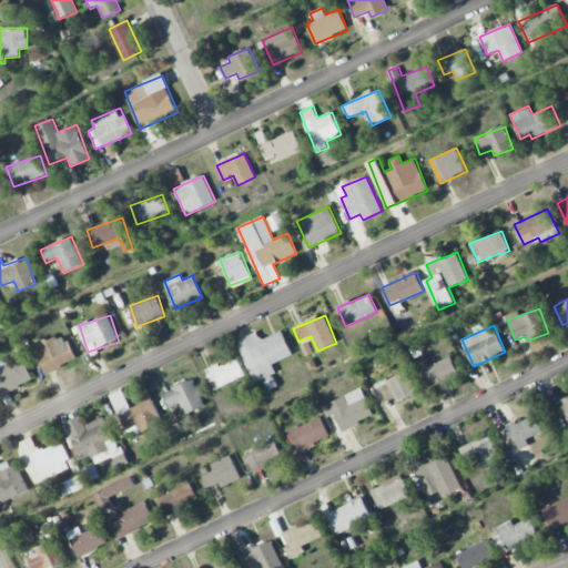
[(272,364),(293,355),(282,331),(260,341),(256,332),(237,341),(255,383),(276,374),(272,364)]
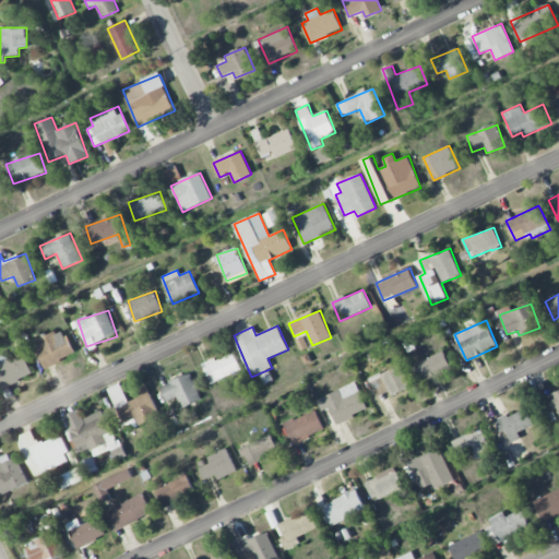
[(75,355),(64,329),(33,341),(44,368),(75,355)]
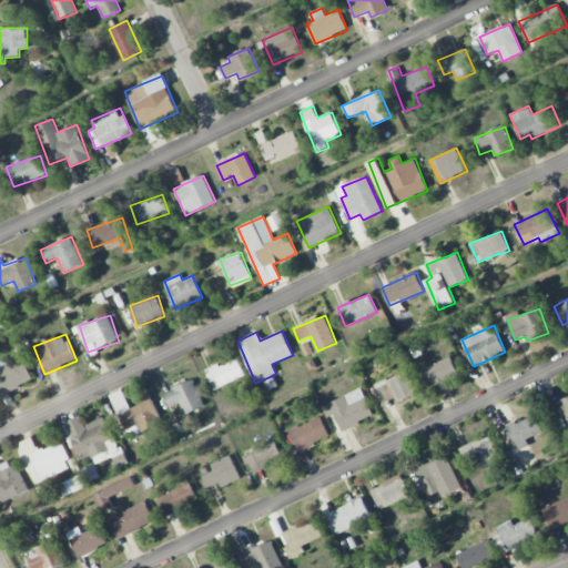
[(305,356),(314,353),(310,342),(302,345),(305,356)]
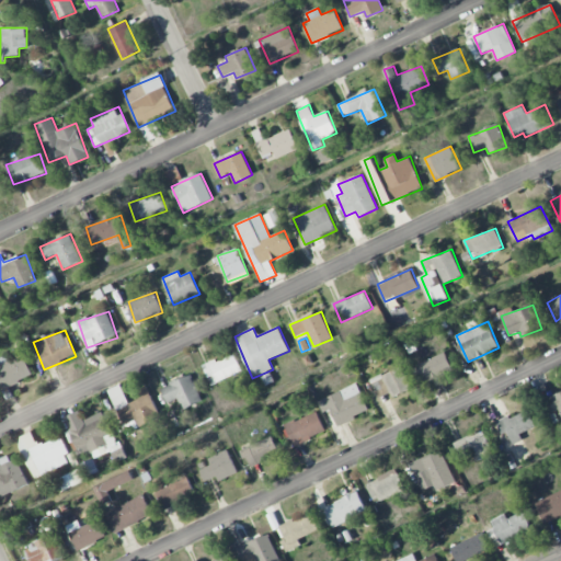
[(204,366),(212,385),(242,371),(235,353),(204,366)]
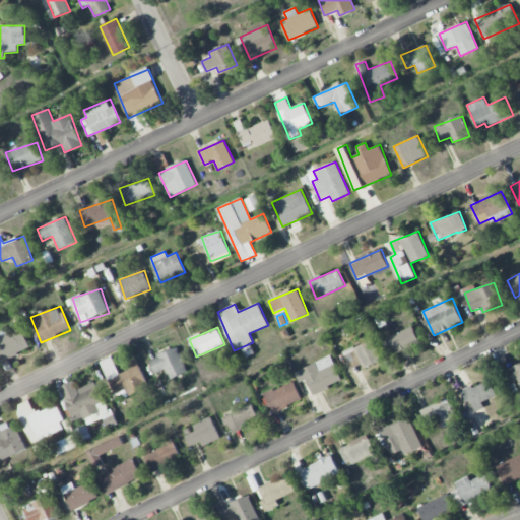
[(386,338),(393,354),(419,343),(412,327),(386,338)]
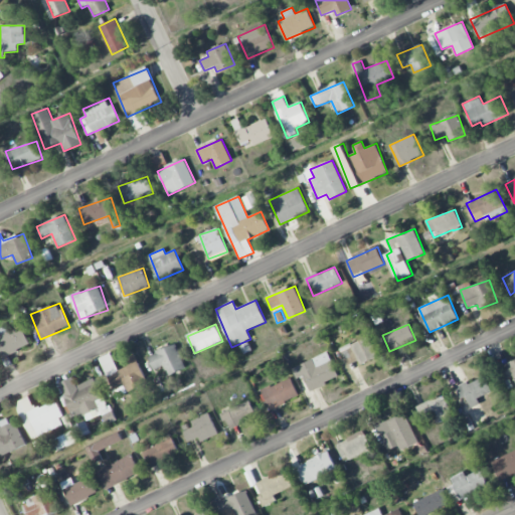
[(377,357),(368,336),(340,348),(347,366),(358,361),(360,364),(377,357)]
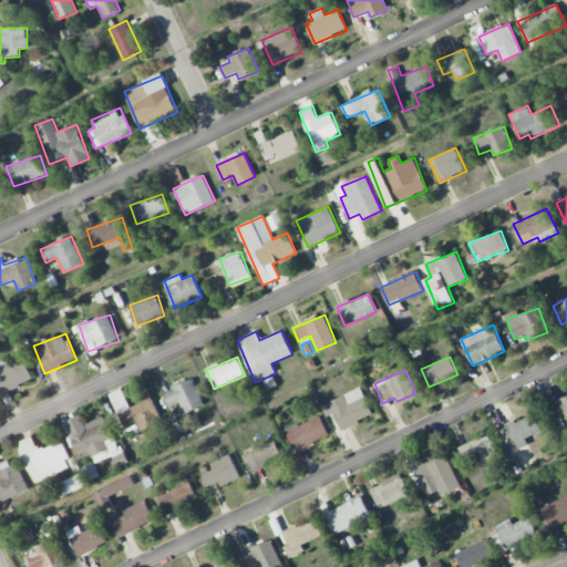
[(181,403),(185,413),(204,406),(194,379),(163,391),(168,408),(181,403)]
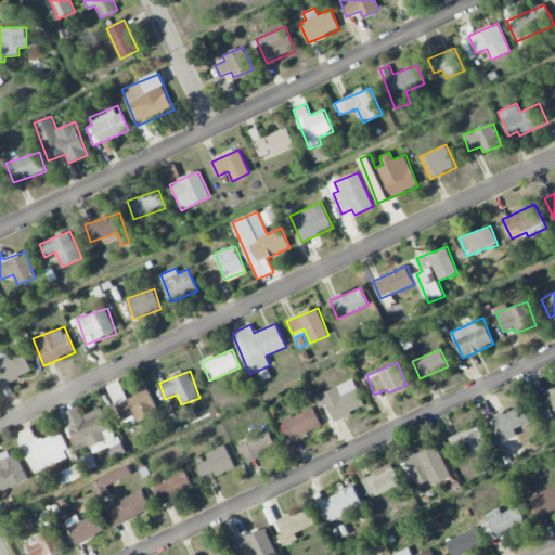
[(314,396),(320,408),(327,405),(333,421),(364,408),(353,379),(314,396)]
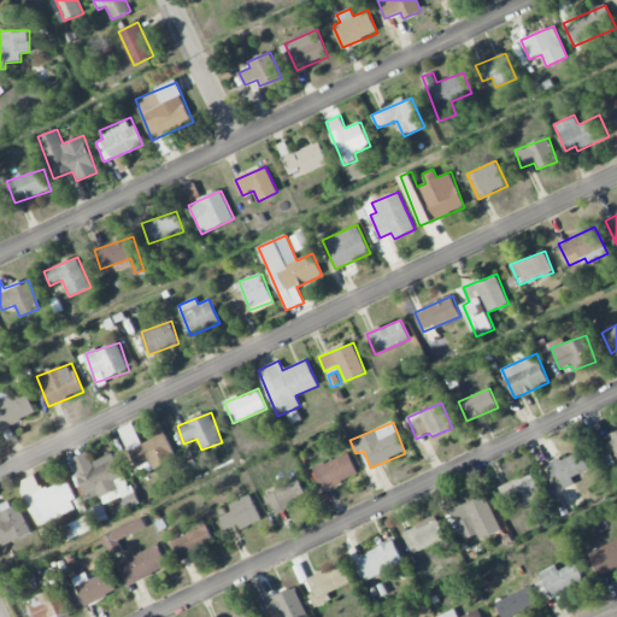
[(141,442),(133,423),(119,428),(135,468),(150,463),(153,470),(177,460),(165,433),(141,442)]
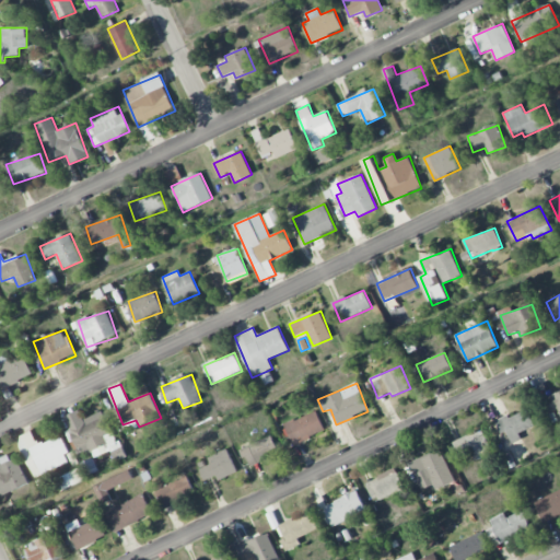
[(552,411),(558,409),(559,412),(559,392),(546,398),(552,411)]
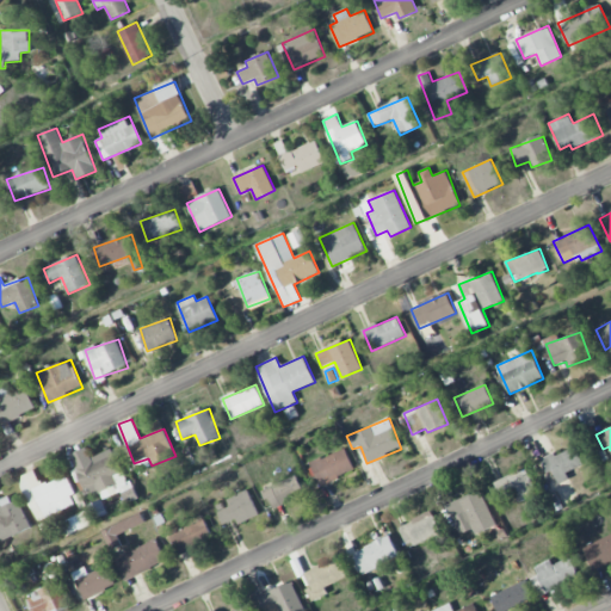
[(543,460),(555,486),(569,479),(567,473),(582,466),(574,445),(543,460)]
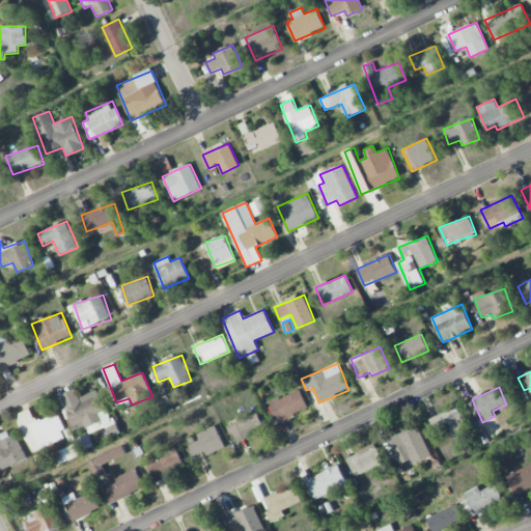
[(100,390),(79,397),(76,389),(61,394),(74,425),(76,424),(79,431),(87,428),(89,434),(107,427),(111,437),(117,435),(100,390)]
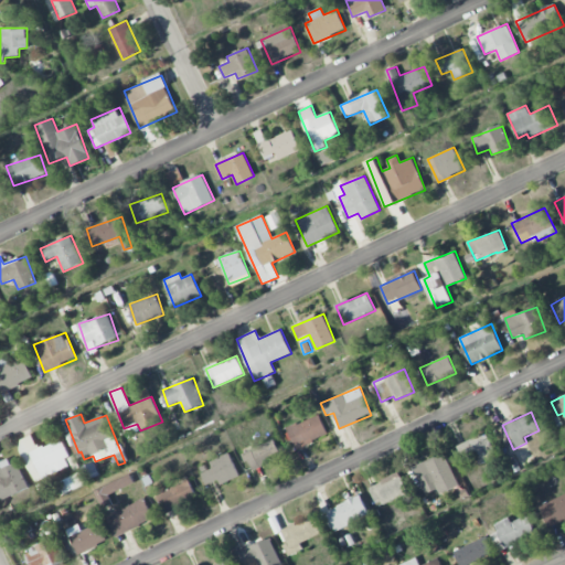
[(296,449),(328,435),(319,414),(287,428),(296,449)]
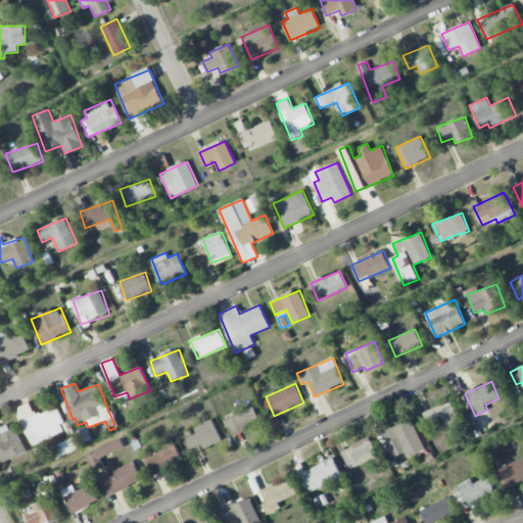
[(67,430),(56,407),(36,416),(30,401),(15,409),(33,446),(67,430)]
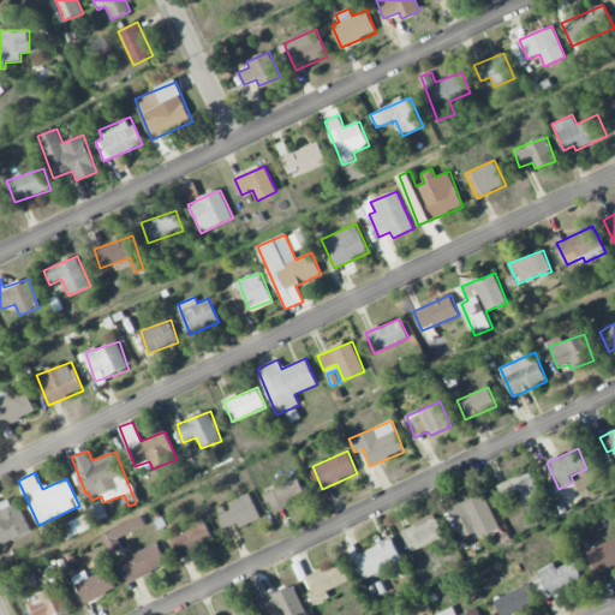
[(497,485),(505,501),(518,496),(521,506),(541,497),(530,472),(497,485)]
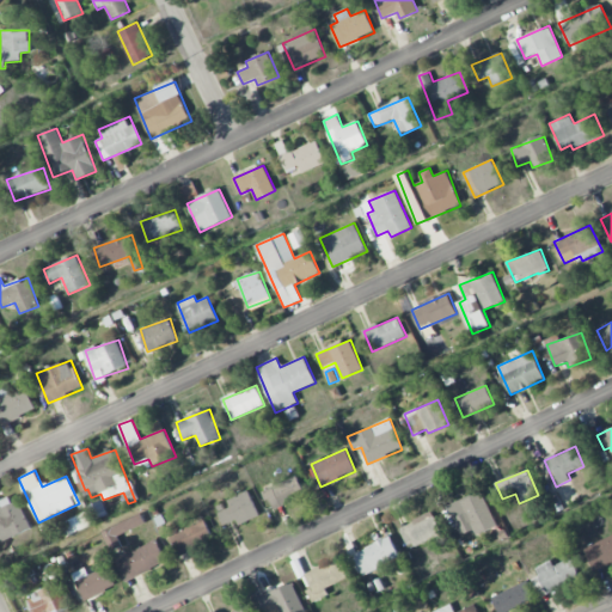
[(264,489),(273,508),(305,495),(297,476),(264,489)]
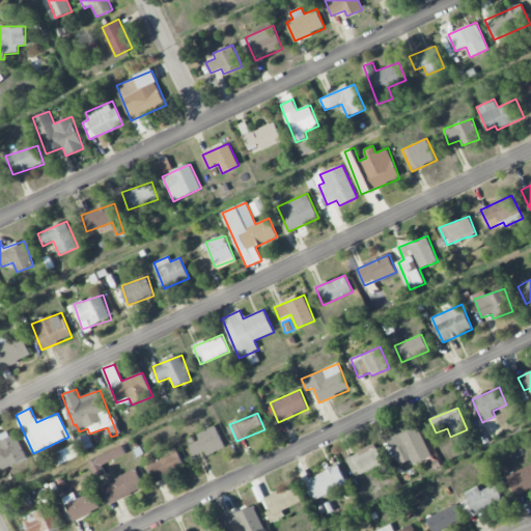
[(197,432),(199,438),(189,442),(194,455),(205,451),(206,455),(225,448),(216,426),(197,432)]
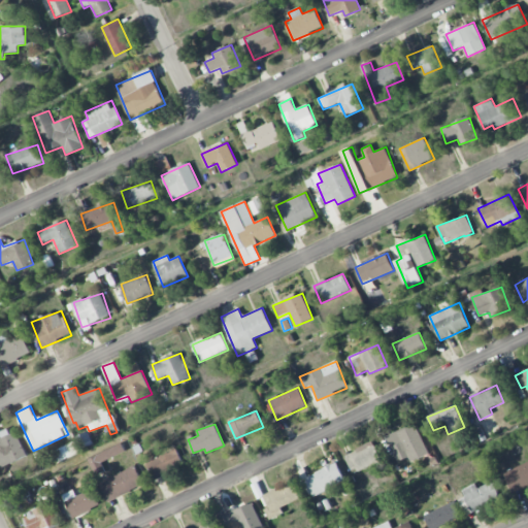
[(388,434),(398,465),(428,455),(417,424),(388,434)]
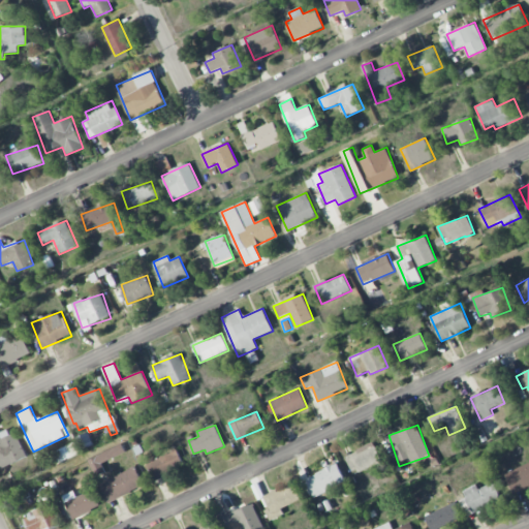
[(0,468),(26,458),(12,428),(0,432),(0,468)]
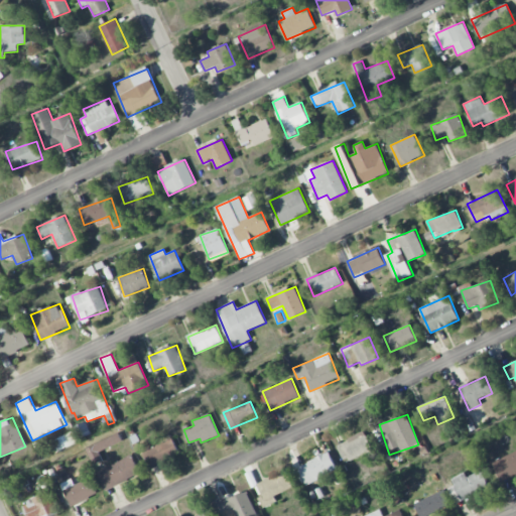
[(79,441),(75,431),(53,440),(58,450),(79,441)]
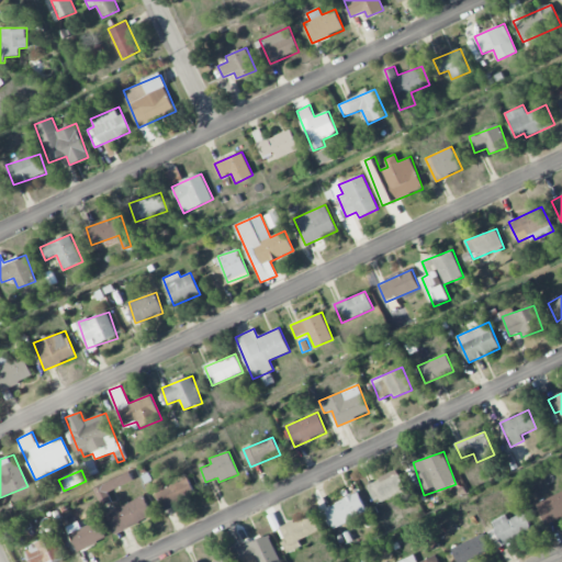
[(375,503),(405,491),(397,471),(367,483),(375,503)]
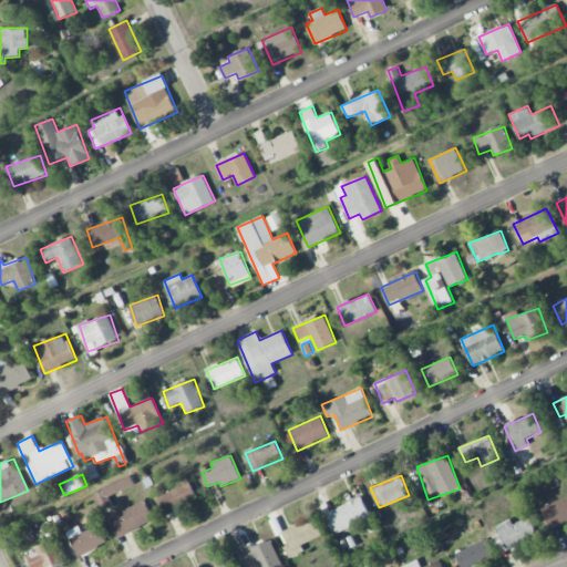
[(107,496),(134,486),(132,478),(94,491),(101,509),(111,506),(107,496)]
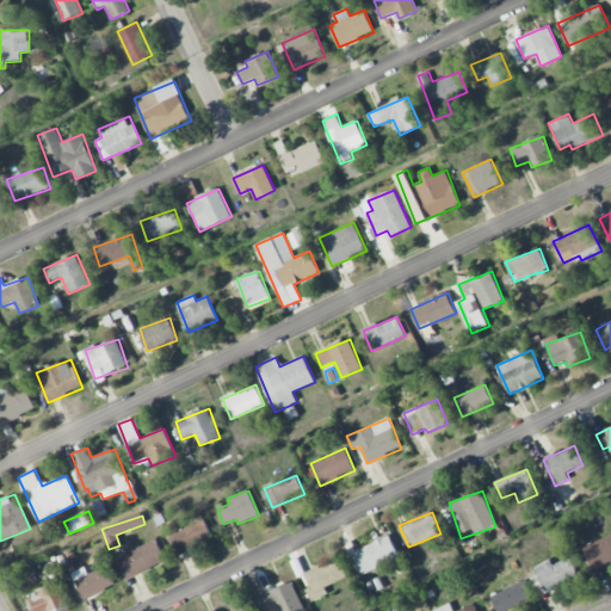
[(214,538),(204,518),(170,535),(179,554),(214,538)]
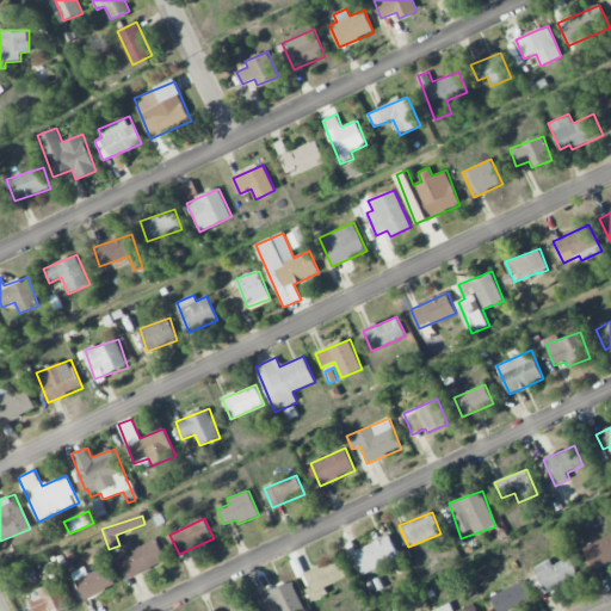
[(592,569),(610,560),(610,534),(582,547),(592,569)]
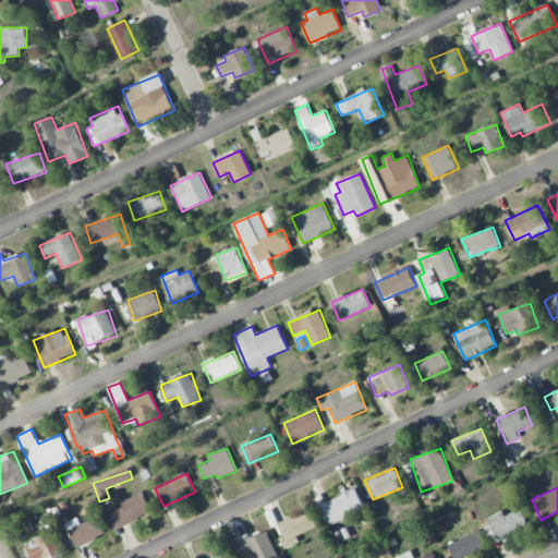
[(329,522),(365,510),(358,490),(323,502),(329,522)]
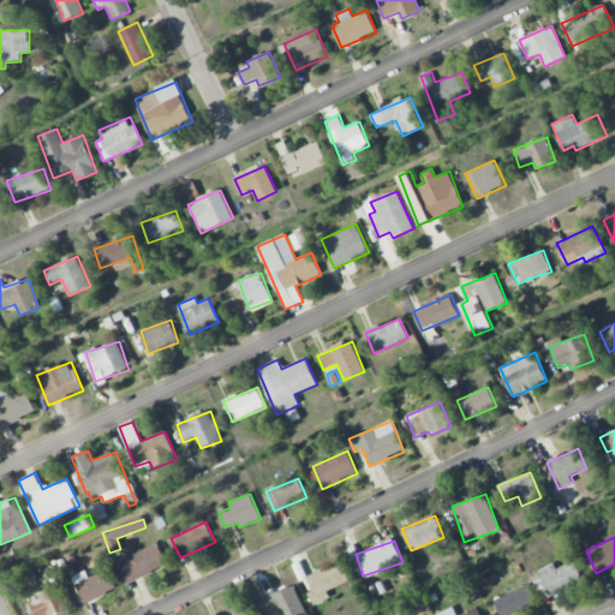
[(115,561),(125,584),(168,566),(157,543),(115,561)]
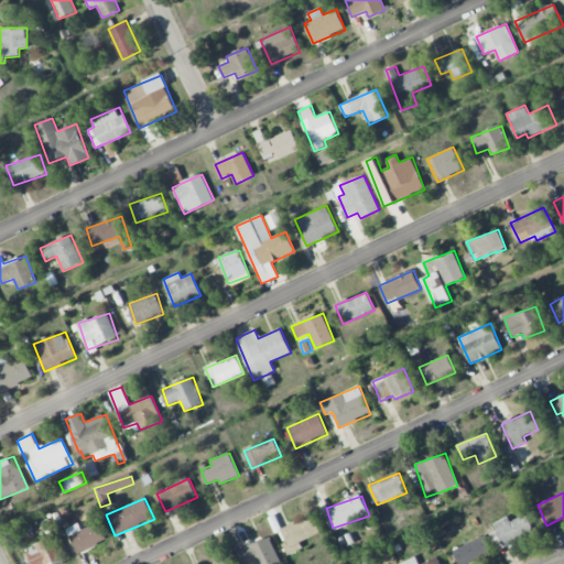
[(281,530),(288,542),(283,544),(289,555),(303,548),(301,542),(322,532),(313,514),(281,530)]
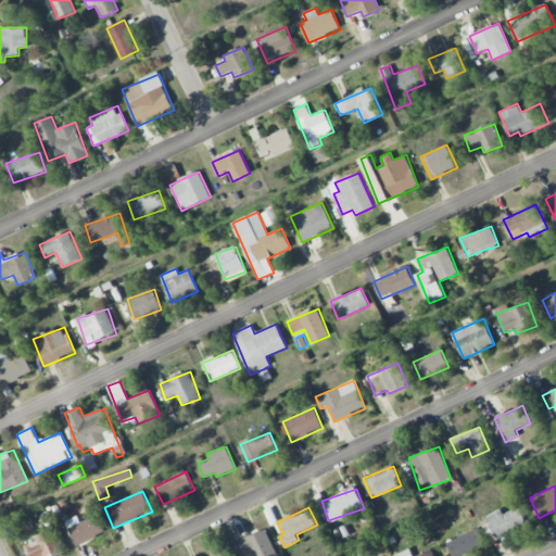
[(527,526),(518,507),(503,514),(501,509),(487,516),(490,522),(483,526),(490,542),(527,526)]
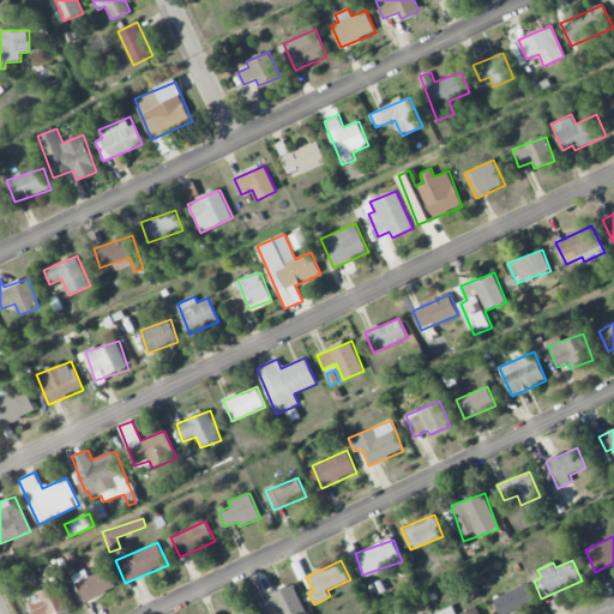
[(85,570),(72,576),(85,603),(116,588),(107,567),(89,577),(85,570)]
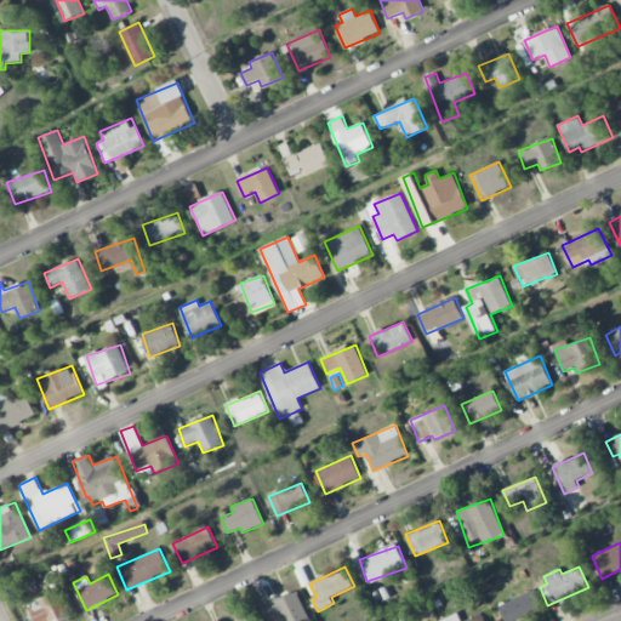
[(499,605),(505,620),(511,620),(543,609),(535,590),(499,605)]
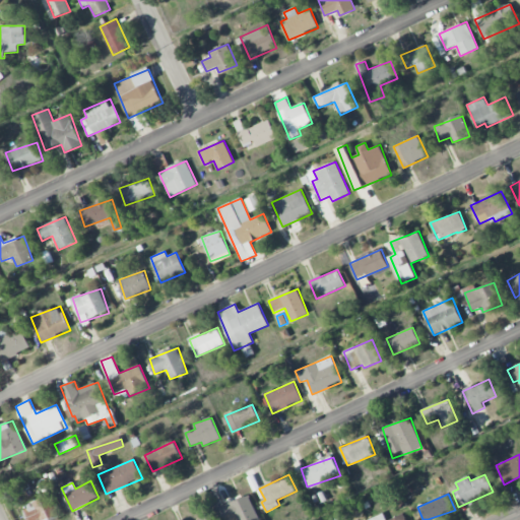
[(225,519),(259,519),(260,519),(249,495),(220,508),(225,519)]
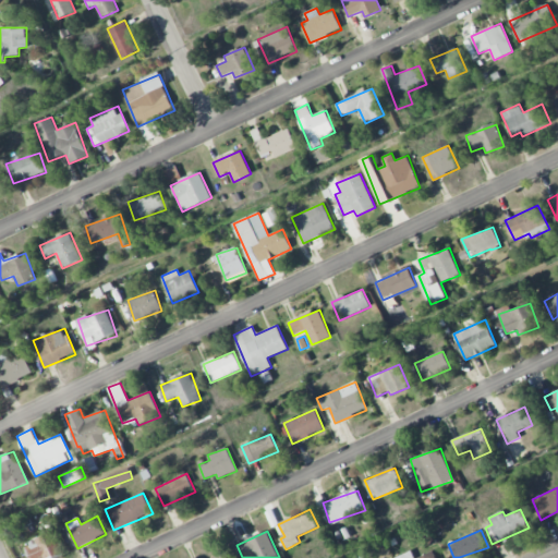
[(31,557),(41,557),(43,557),(41,557),(51,557),(63,554),(55,532),(25,543),(31,557)]
